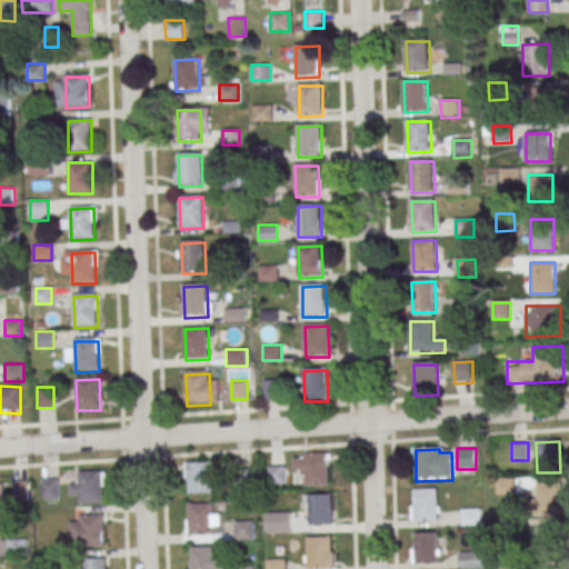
[(306,457),(329,456),(330,487),(307,487),(306,471),(295,471),(293,461),(306,460),(306,457)]
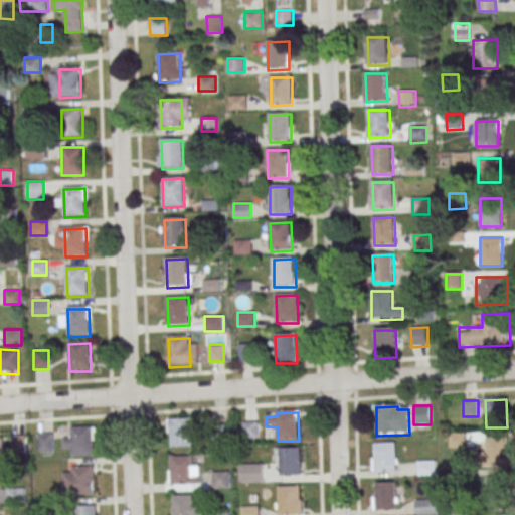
[(171,421),(192,421),(193,450),(172,450),(171,421)]
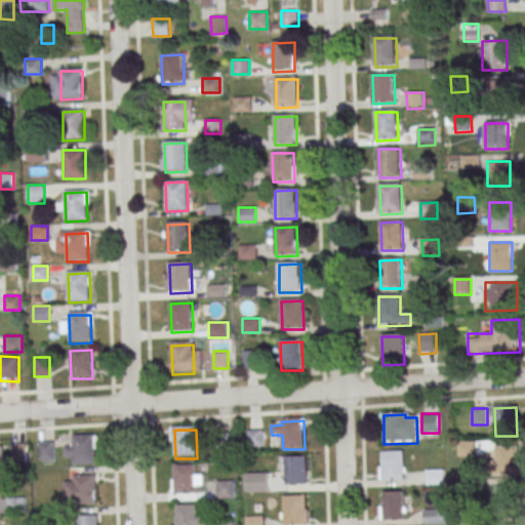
[(248,432),(263,432),(263,448),(248,448),(248,432)]
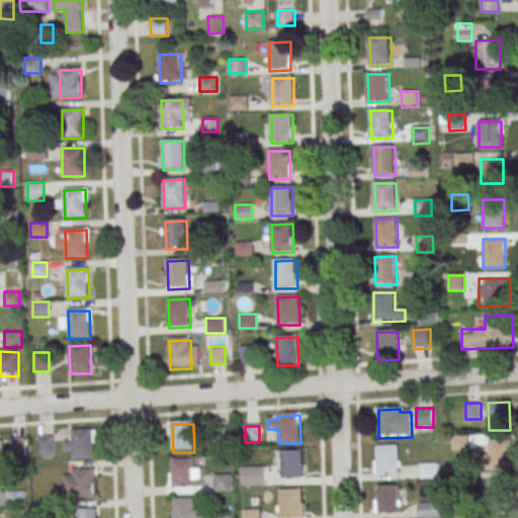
[(96,429),(73,429),(73,438),(64,438),(64,450),(72,450),(72,457),(96,457),(96,429)]
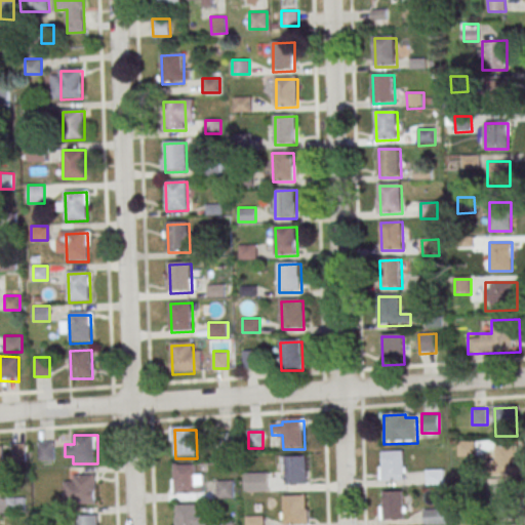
[(215,435),(232,435),(233,451),(216,451),(215,435)]
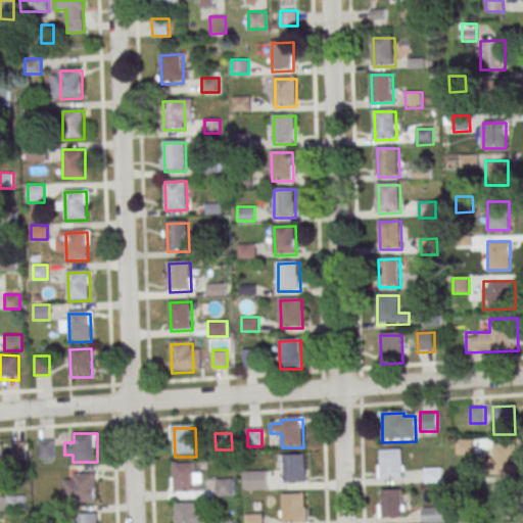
[(54,459),(54,439),(39,439),(39,459),(54,459)]
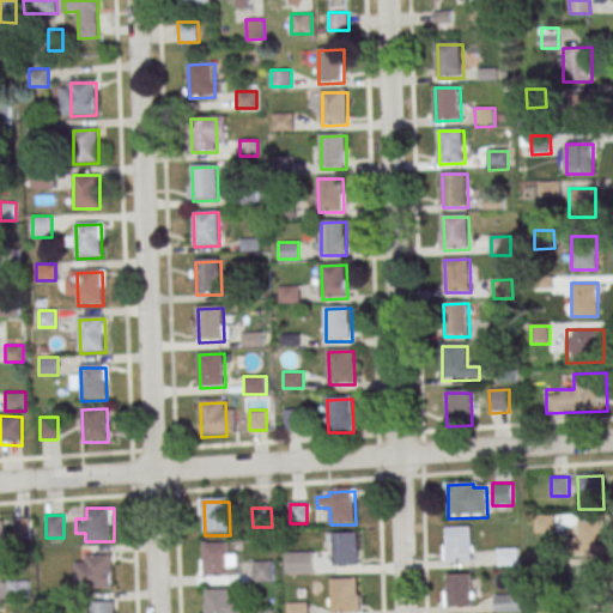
[(554,533),(554,515),(534,515),(534,533),(554,533)]
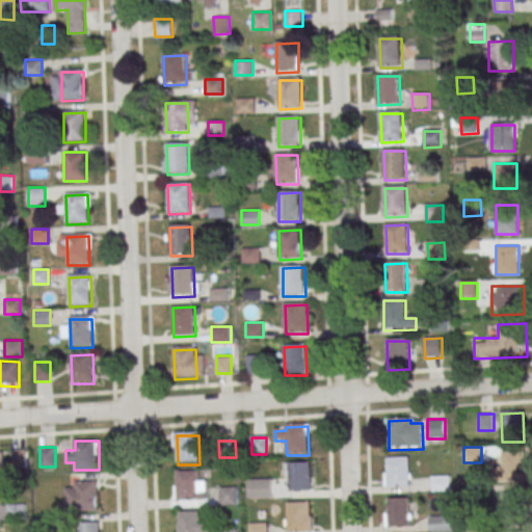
[(0,472),(25,473),(25,449),(0,448),(0,472)]
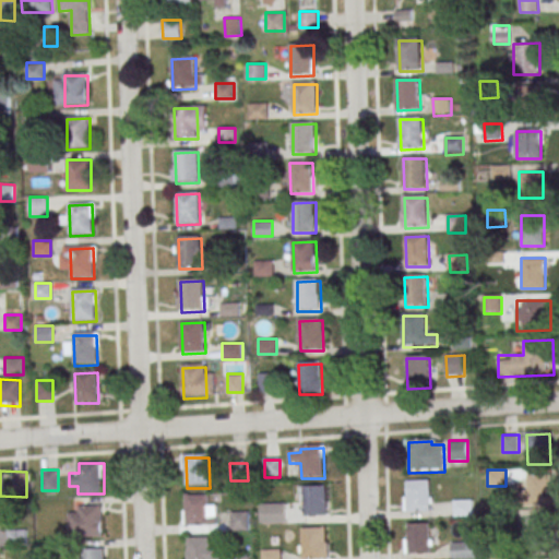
[(527,477),(550,477),(551,507),(528,508),(527,477)]
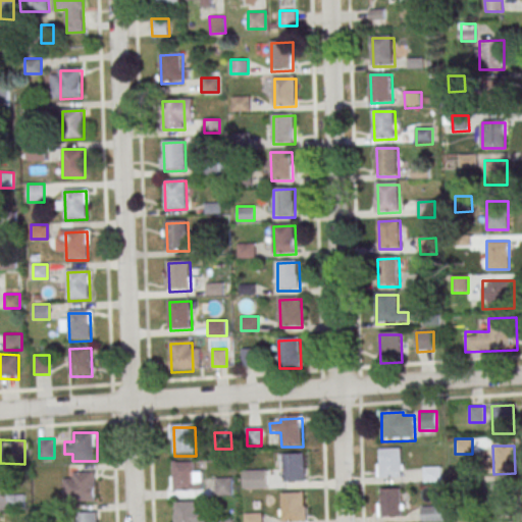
[(381,452),(403,451),(404,479),(382,479),(381,452)]
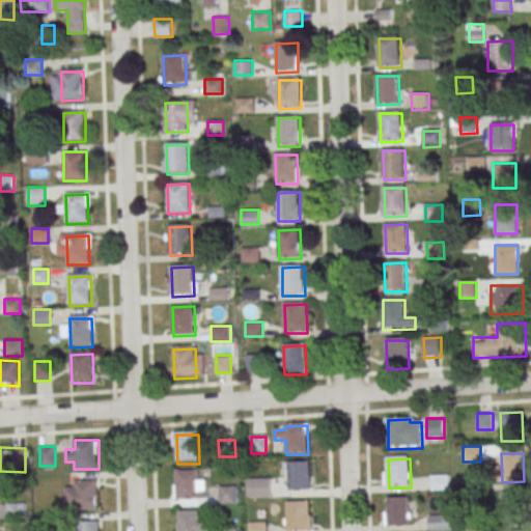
[(288,464),(310,463),(311,492),(289,493),(288,464)]
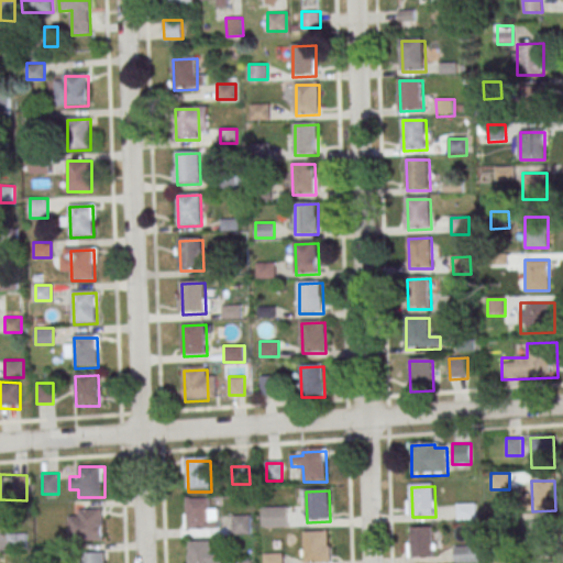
[(188,500),(211,500),(211,530),(188,531),(188,500)]
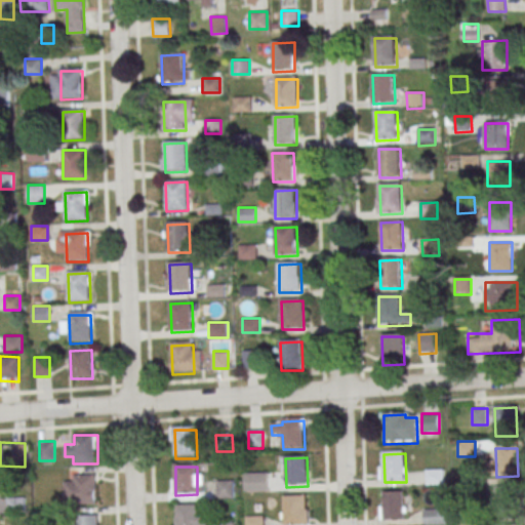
[(427,472),(443,471),(443,486),(427,487),(427,472)]
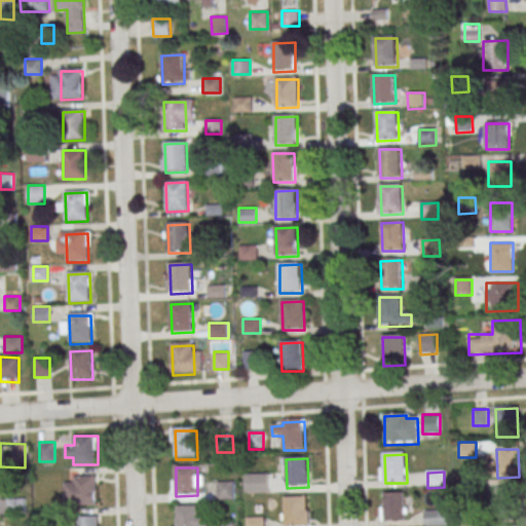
[(246,476),(269,475),(269,493),(247,493),(246,476)]
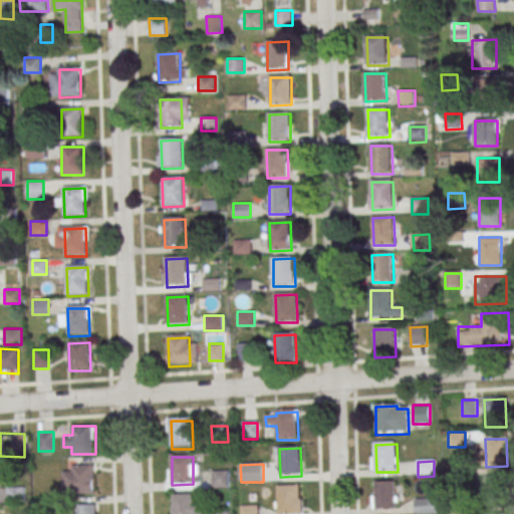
[(62,493),(93,493),(93,465),(62,465),(62,493)]
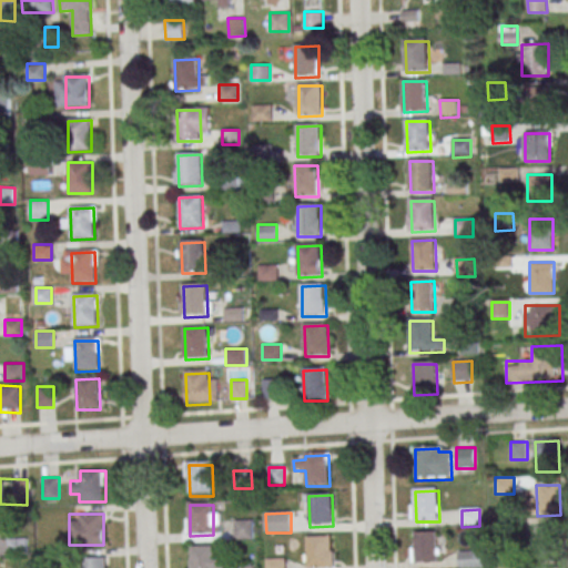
[(497,521),(516,520),(516,537),(498,538),(497,521)]
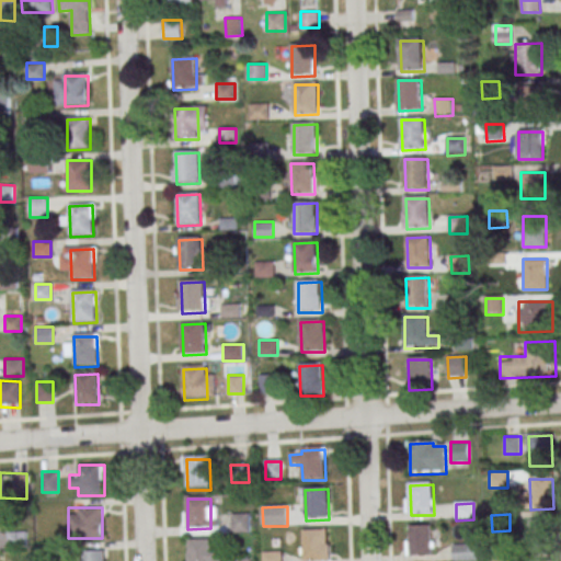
[(231,515),(250,515),(250,535),(232,535),(231,515)]
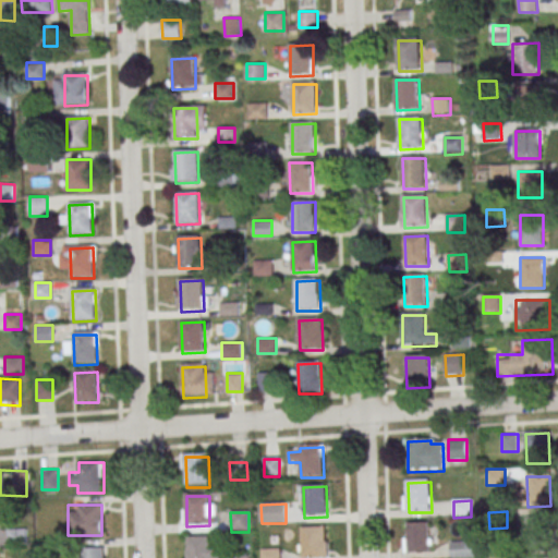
[(528,520),(550,519),(552,549),(529,549),(528,520)]
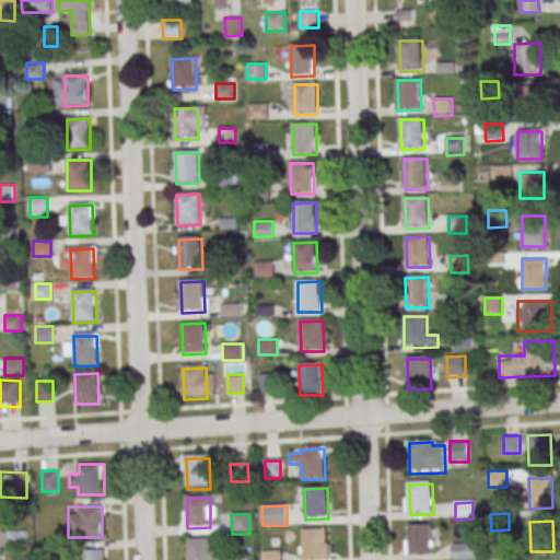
[(408,527),(431,526),(432,557),(409,557),(408,527)]
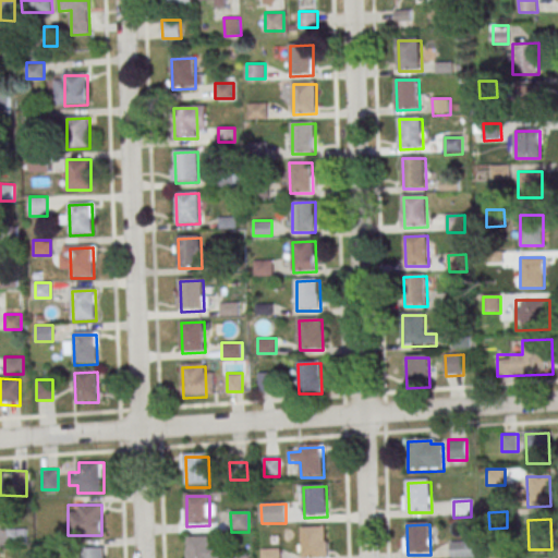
[(302,557),(302,530),(325,529),(325,557),(302,557)]
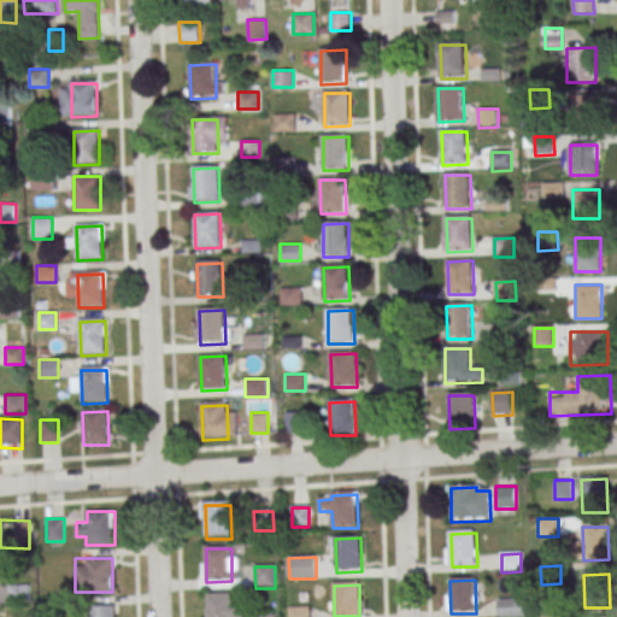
[(9,587),(28,587),(29,605),(10,606),(9,587)]
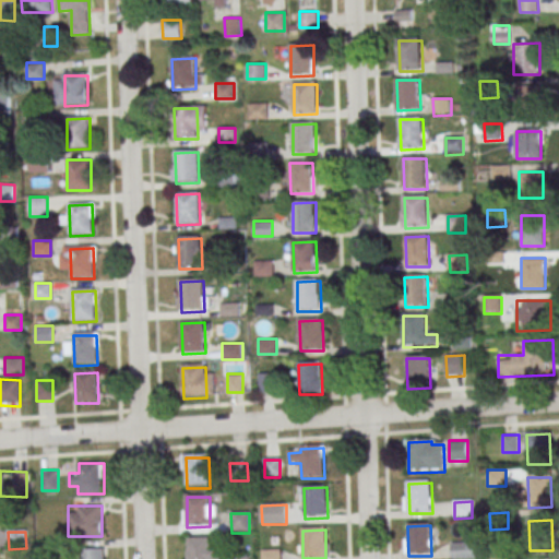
[(188,558),(188,540),(211,539),(211,558),(188,558)]
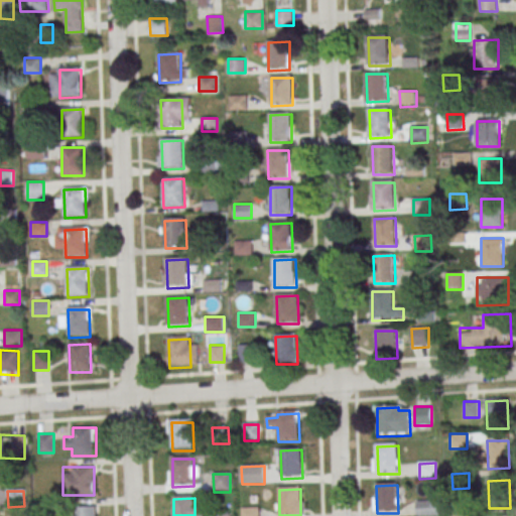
[(41,515),(41,503),(57,502),(57,515),(41,515)]
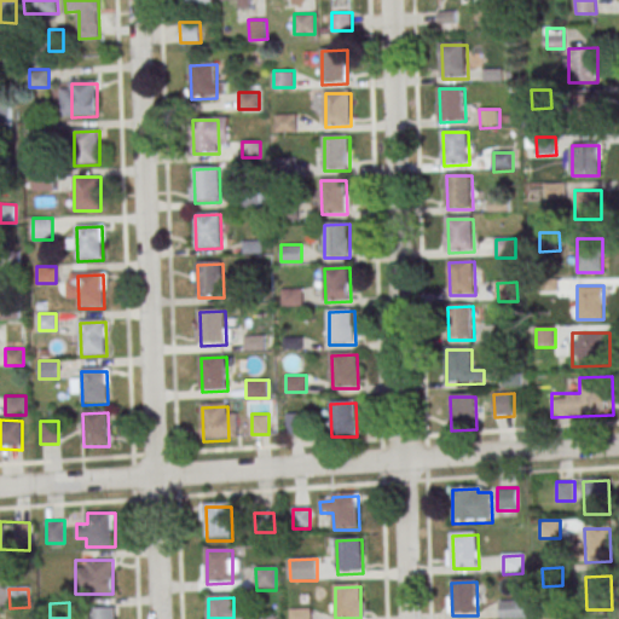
[(501,618),(501,603),(525,602),(525,618),(501,618)]
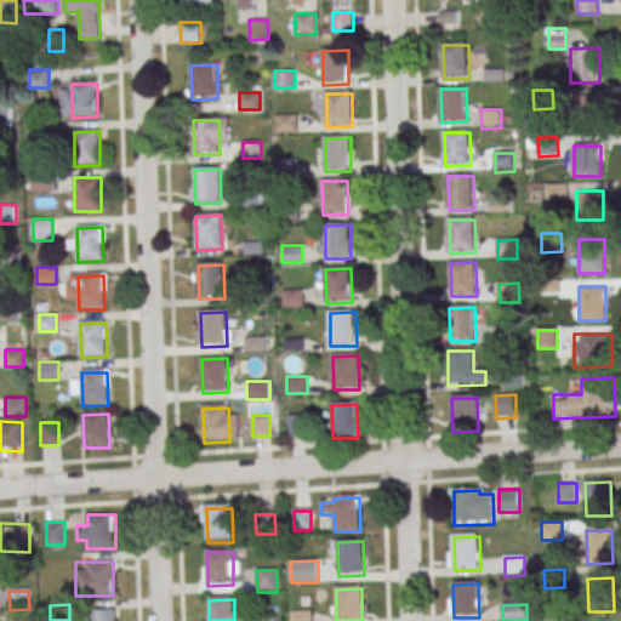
[(114,620),(115,609),(90,609),(90,620),(114,620)]
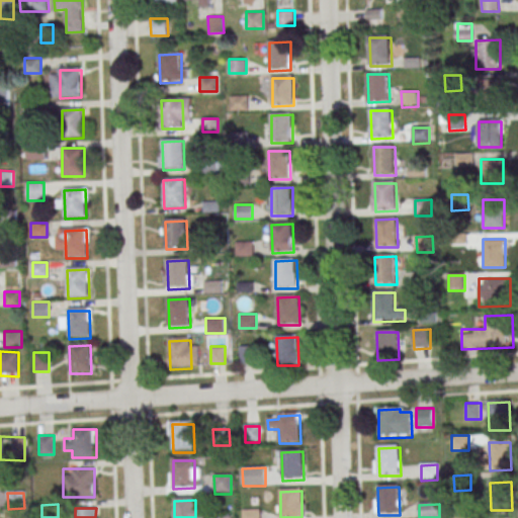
[(258,517),(258,508),(242,509),(242,517),(258,517)]
